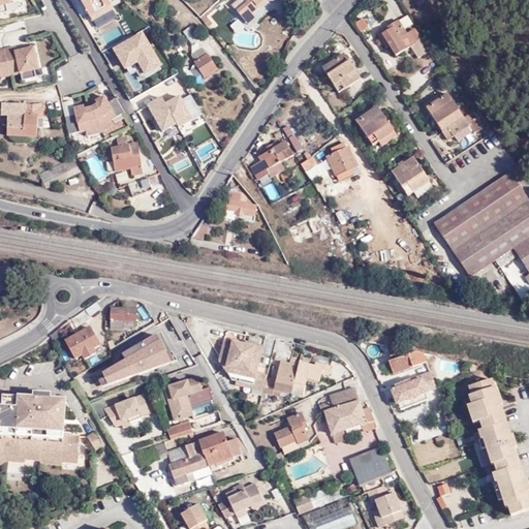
[(11,0),(0,0),(0,17),(11,14),(10,6),(13,5),(11,0)]
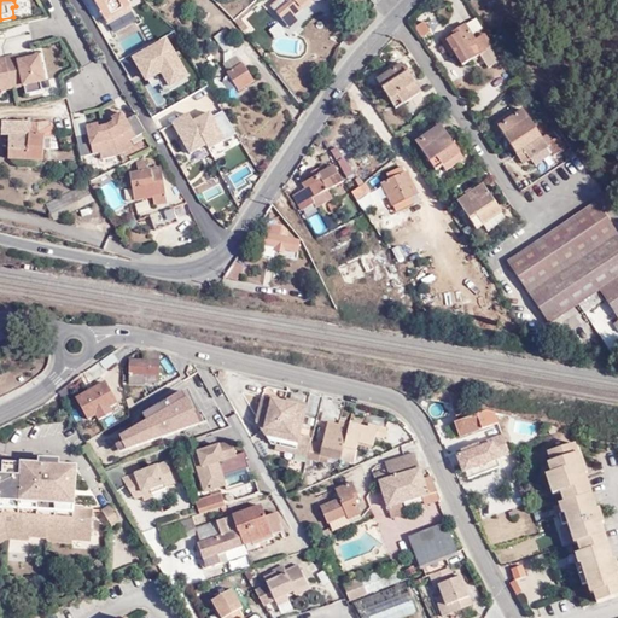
[(94,0),(109,24),(132,11),(126,0),(94,0)]
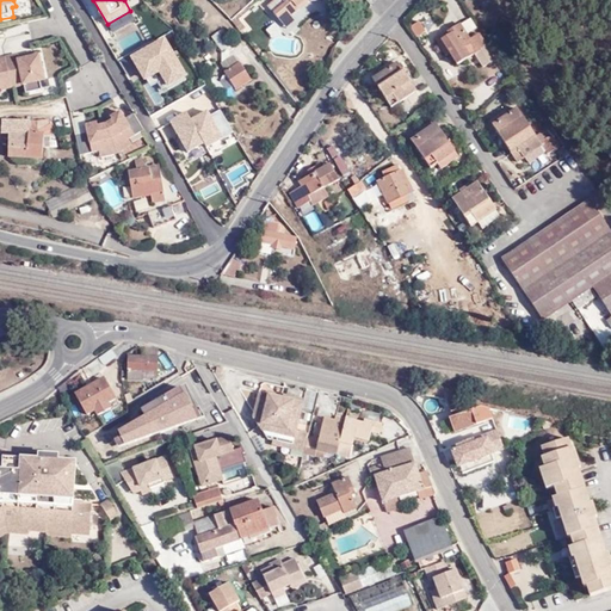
[(290,5),(285,0),(278,0),(271,6),(278,14),(290,5)]
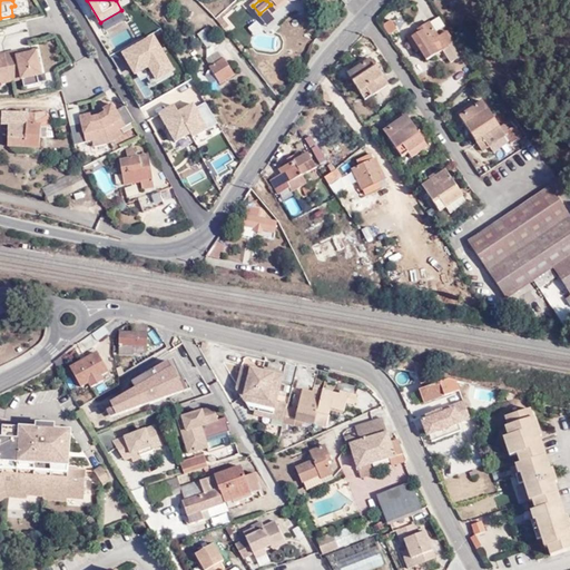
[(259,13),(257,15),(267,27),(278,17),(277,15),(291,3),(310,0),(308,0),(266,0),(271,5),(259,13)]
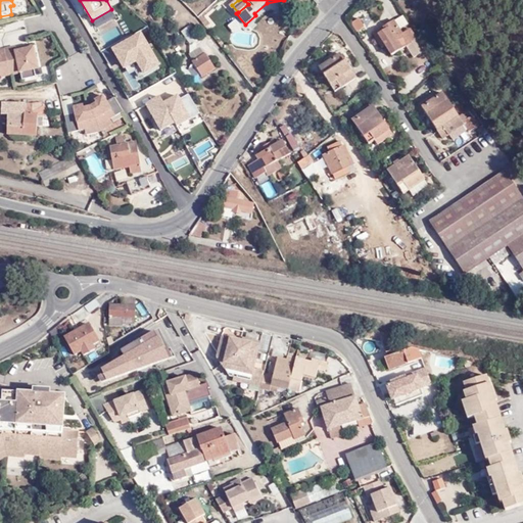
[(111,9),(92,20),(96,27),(115,15),(111,9)]
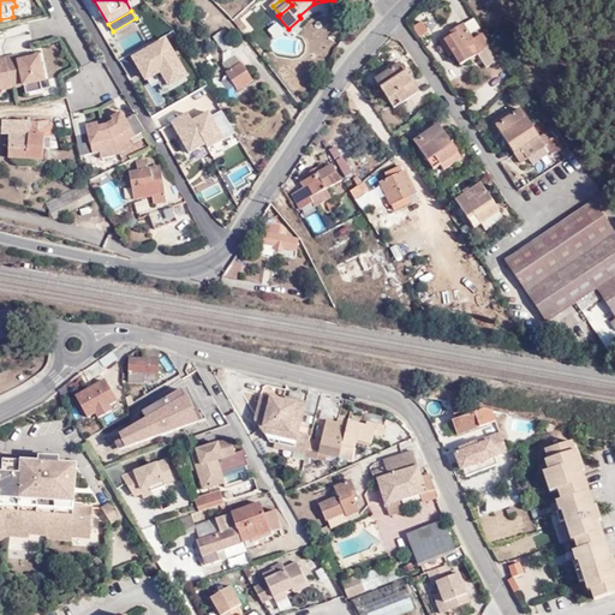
[(465,19),(472,31),(479,27),(473,15),(465,19)]
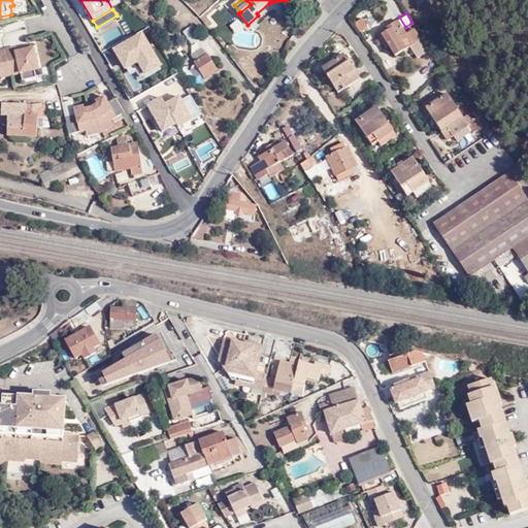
[(217,26),(208,14),(203,20),(211,30),(217,26)]
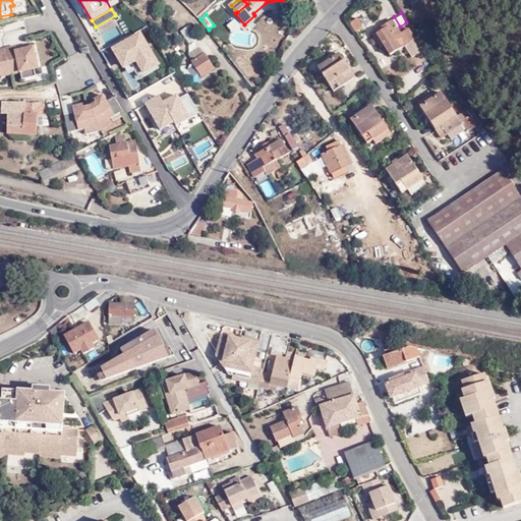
[(254,15),(244,24),(246,26),(257,19),(254,15)]
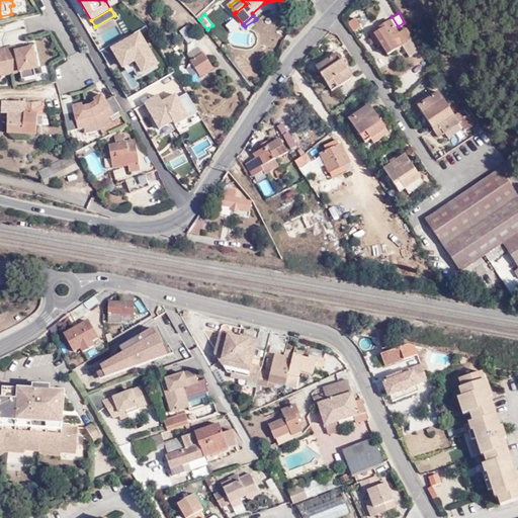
[(348,21),(353,29),(360,25),(355,16),(348,21)]
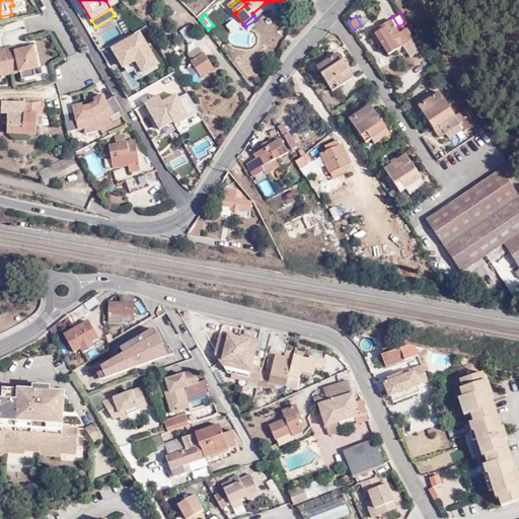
[(384,29),(377,34),(393,56),(415,42),(408,30),(403,33),(392,19),(381,26),(384,29)]
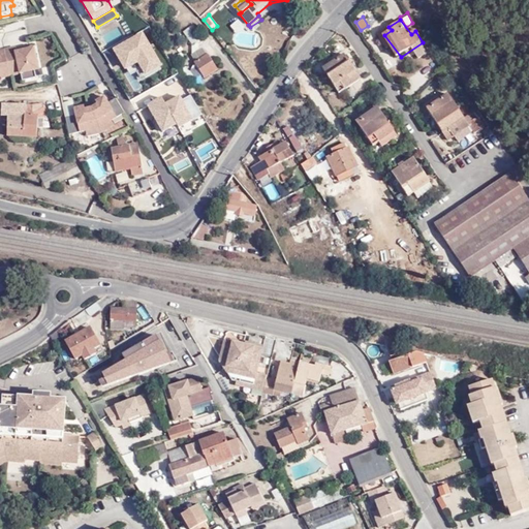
[(142,32),(113,49),(129,76),(137,71),(139,75),(160,64),(142,32)]
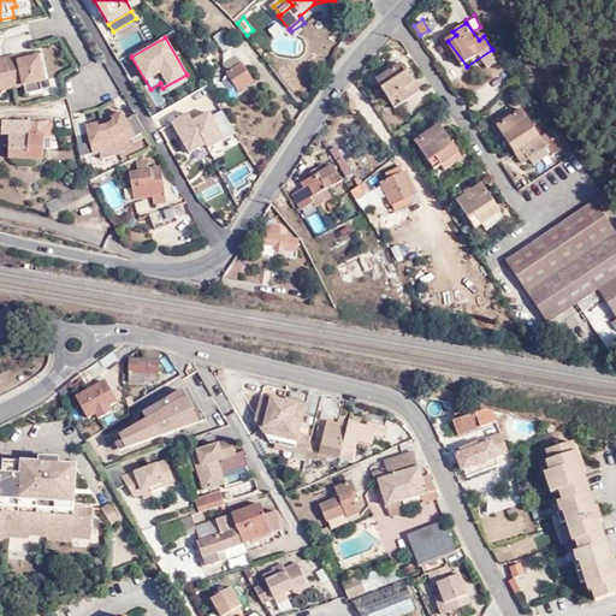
[(42,54),(31,57),(33,61),(23,63),(23,59),(23,58),(10,60),(17,89),(28,87),(30,96),(47,93),(45,83),(48,82),(42,54)]
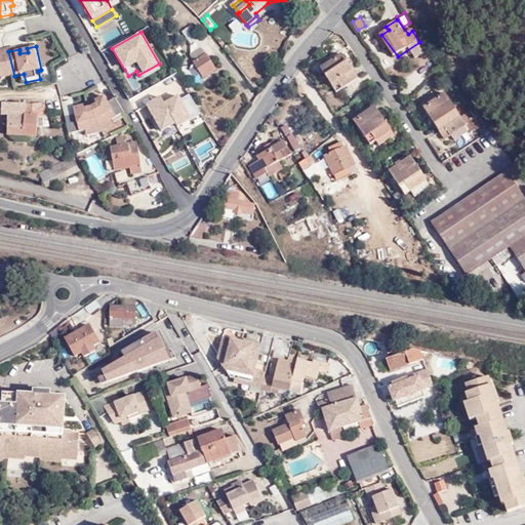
[(0,78),(14,76),(8,51),(0,53),(0,78)]
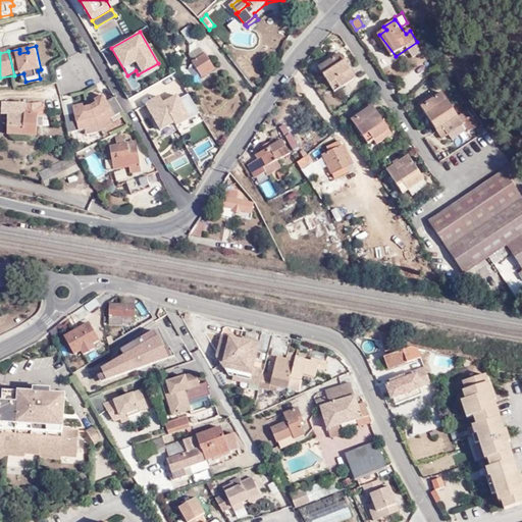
[(214,68),(204,53),(191,60),(199,73),(202,76),(214,68)]
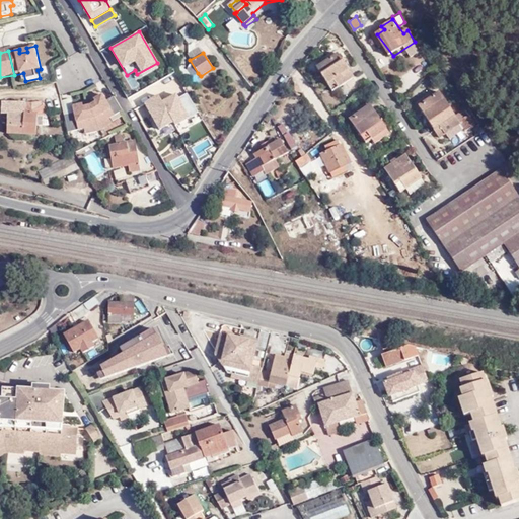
[(339,54),(317,69),(334,91),(356,77),(339,54)]
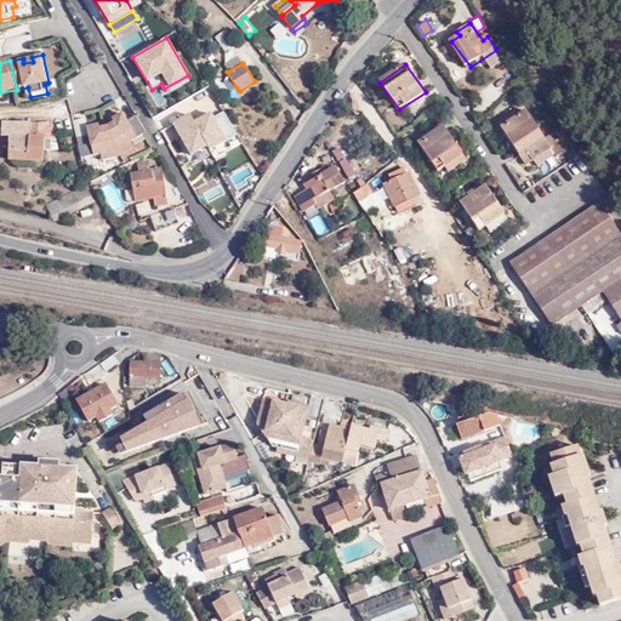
[(231,91),(237,87),(227,72),(226,72),(224,83),(231,91)]
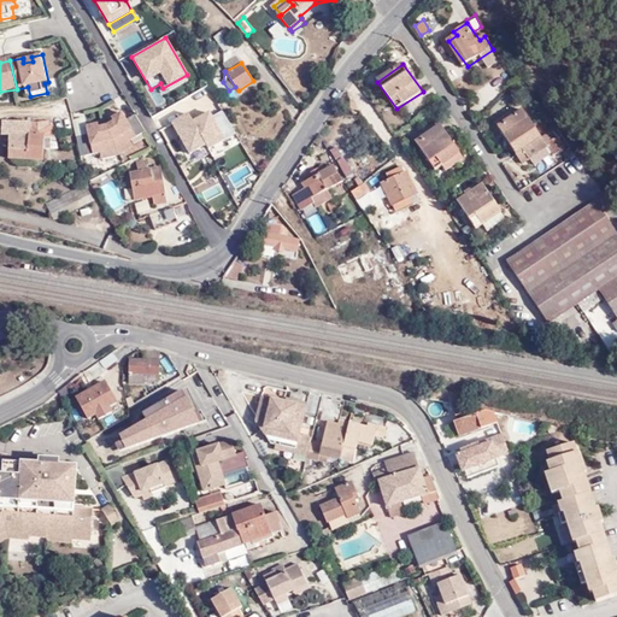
[(206,144),(209,147),(235,133),(222,110),(212,116),(210,111),(193,119),(206,144)]
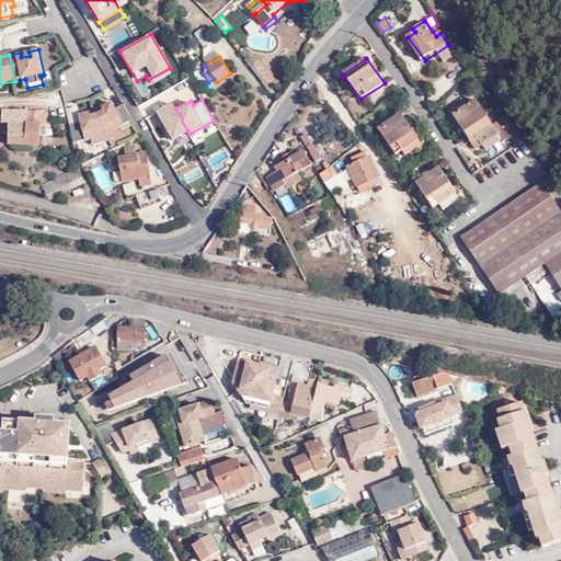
[(477,136),(484,145),(502,132),(479,100),(455,116),(471,140),(477,136)]
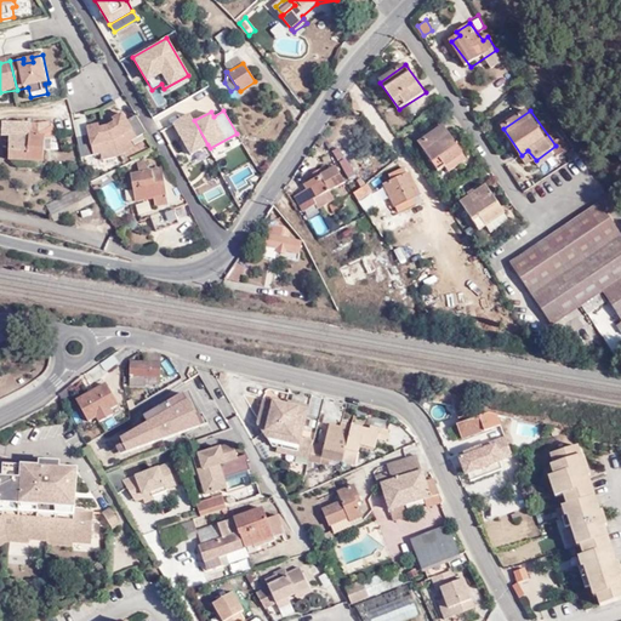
[(191,154),(208,144),(194,120),(191,114),(174,124),(191,154)]
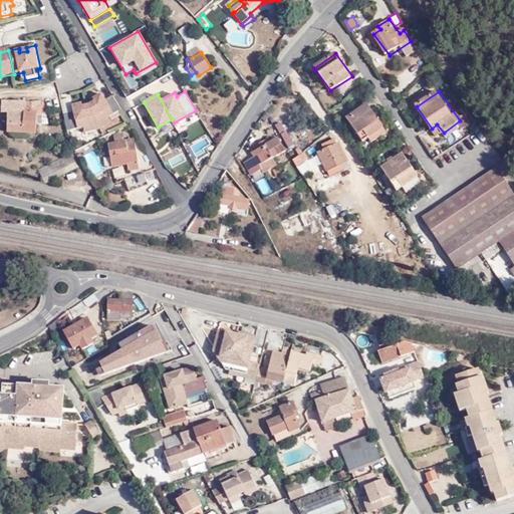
[(97,101),(92,104),(102,130),(113,123),(110,118),(120,112),(115,104),(112,97),(106,101),(102,95),(96,99),(97,101)]
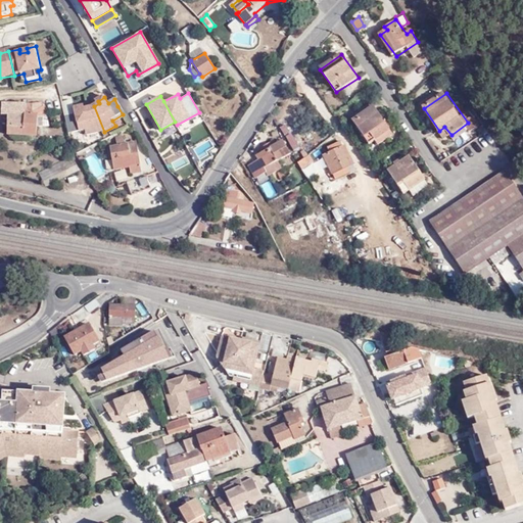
[(18,102),(3,100),(3,120),(9,120),(10,132),(40,134),(41,125),(42,112),(31,111),(31,102),(18,102)]
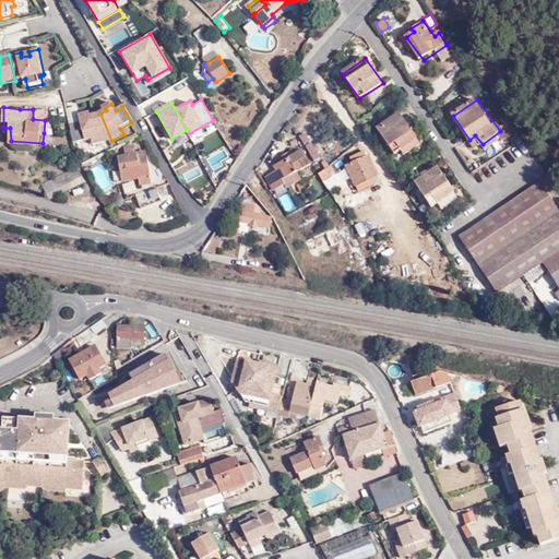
[(45,120),(44,133),(55,133),(51,107),(39,110),(33,109),(33,119),(45,120)]
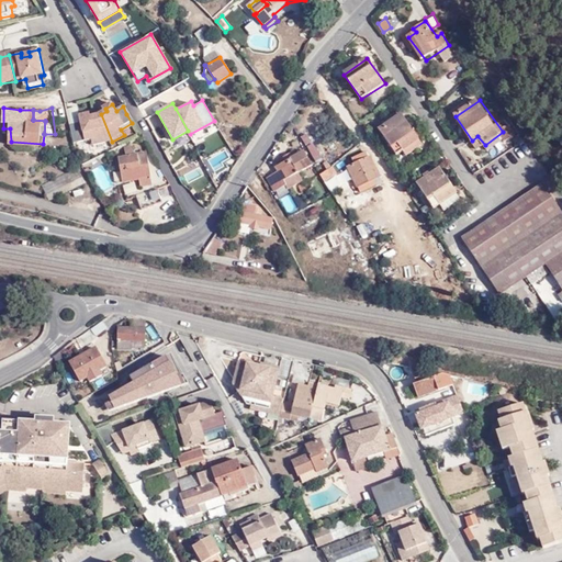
[(85,123),(74,125),(78,144),(96,139),(97,145),(112,142),(101,114),(94,116),(93,113),(82,115),(85,123)]
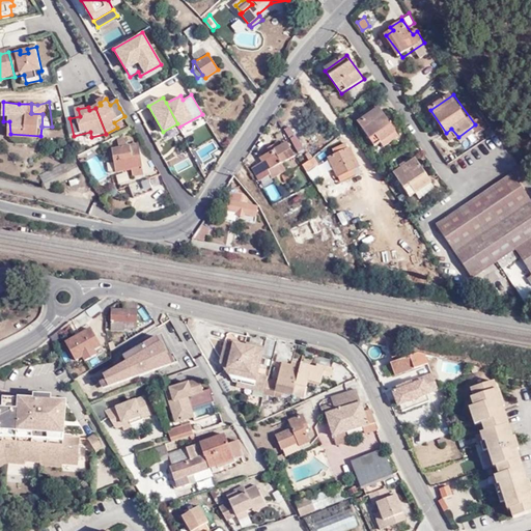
[(380,147),(386,142),(401,131),(384,107),(362,122),(380,147)]
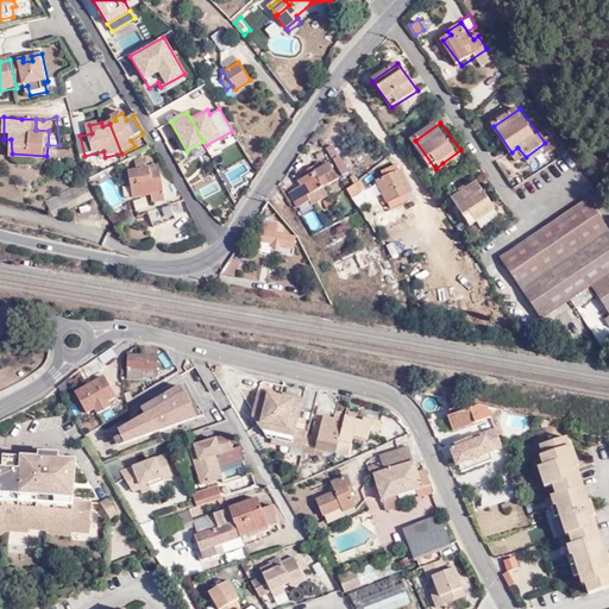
[(552,132),(544,137),(553,149),(560,144),(552,132)]
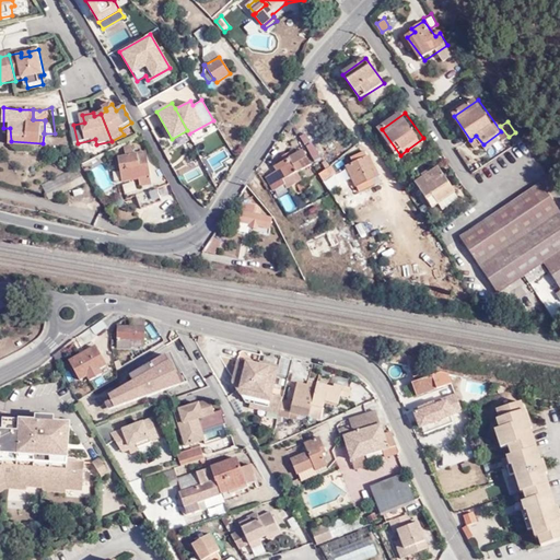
[(299,135),(301,144),(310,142),(307,132),(299,135)]
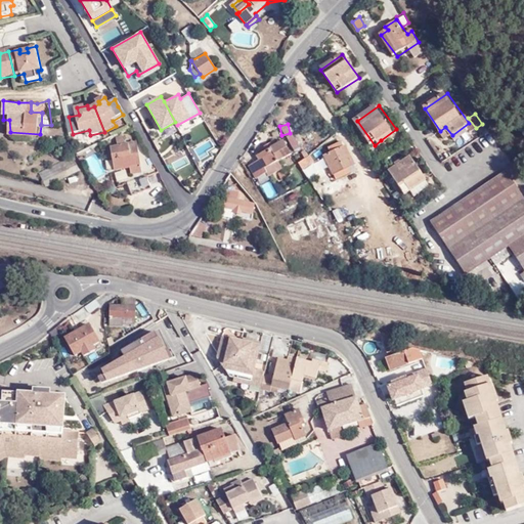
[(445,127),(440,131),(446,139),(452,135),(445,127)]
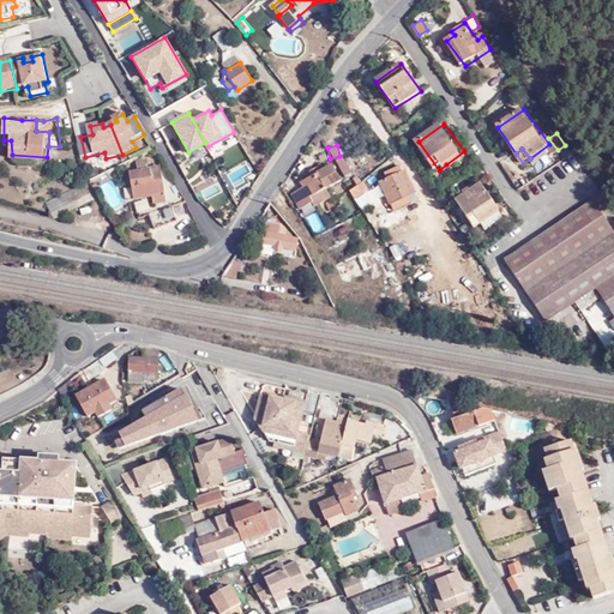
[(450,169),(468,156),(464,151),(446,164),(450,169)]
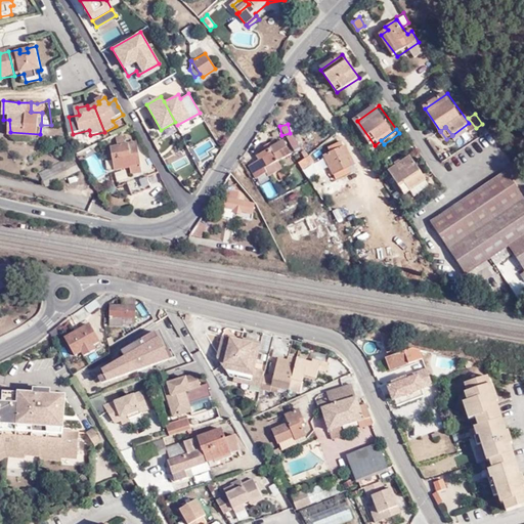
[(127,142),(126,132),(116,137),(116,143),(110,144),(112,168),(129,166),(130,174),(141,173),(136,141),(127,142)]
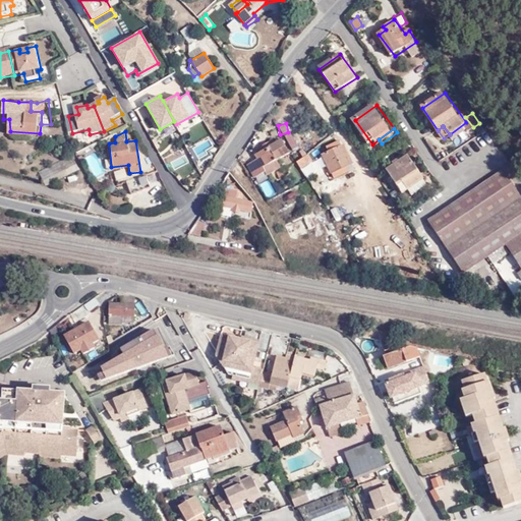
[(256,180),(268,174),(270,177),(283,170),(278,161),(288,155),(281,142),(274,147),(271,141),(262,148),(264,152),(254,156),(257,162),(248,166),(256,180)]
